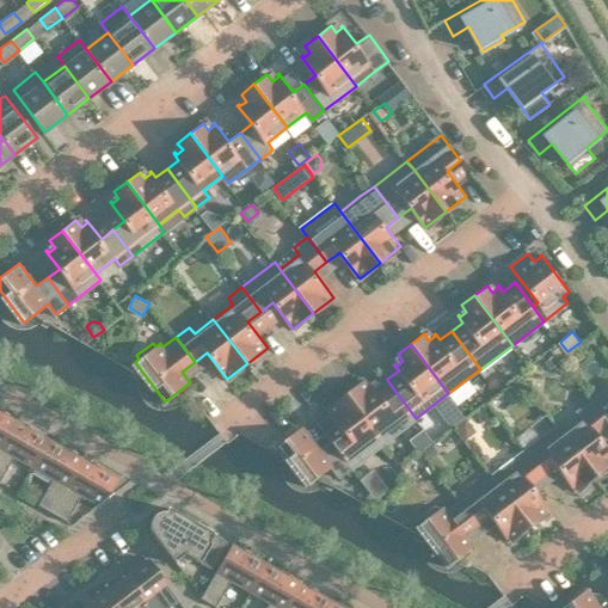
[(553,350),(559,357),(567,351),(562,344),(553,350)]
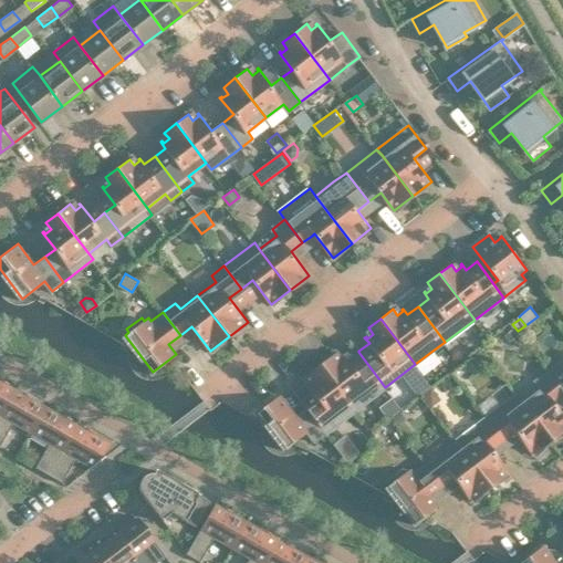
[(506,334),(510,341),(514,337),(520,346),(524,343),(513,327),(506,334)]
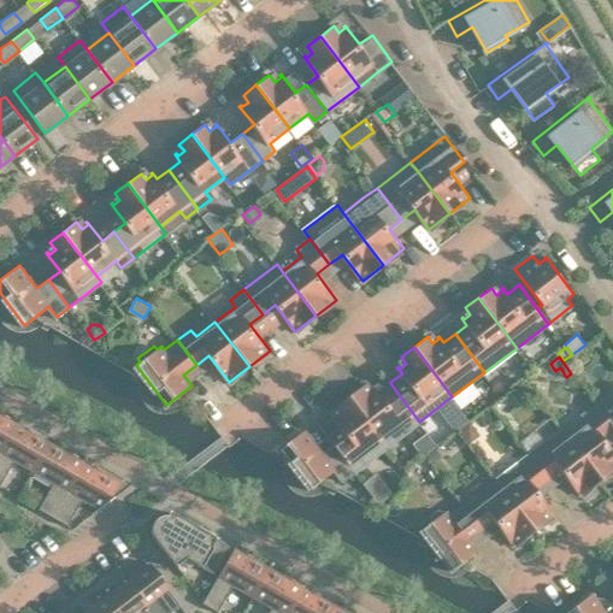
[(520,396),(531,389),(524,381),(514,388),(520,396)]
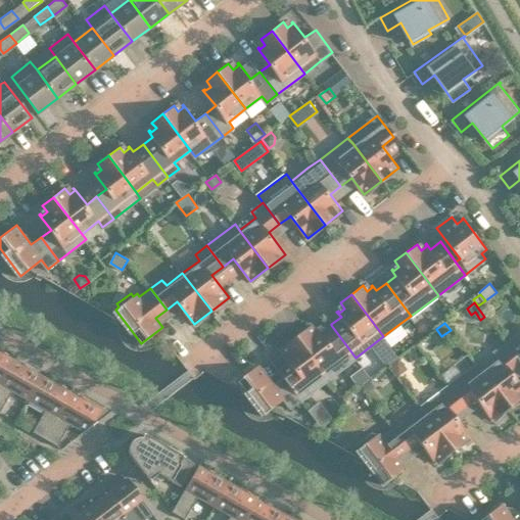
[(329,378),(356,358),(331,325),(321,332),(317,326),(316,327),(317,329),(312,333),(308,327),(296,335),(329,378)]
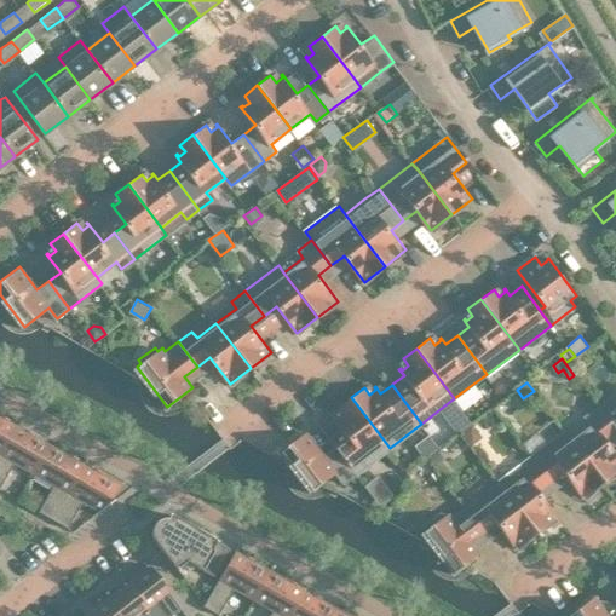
[(599,404),(615,425),(615,396),(612,393),(599,404)]
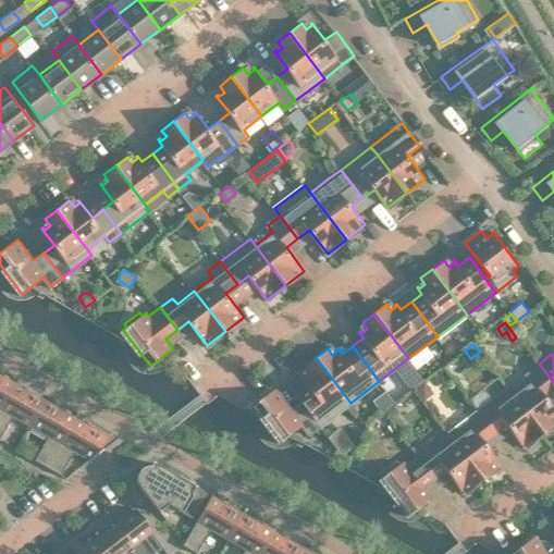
[(321,425),(351,403),(316,357),(304,367),(308,373),(303,377),(302,376),(300,376),(314,393),(303,401),(321,425)]
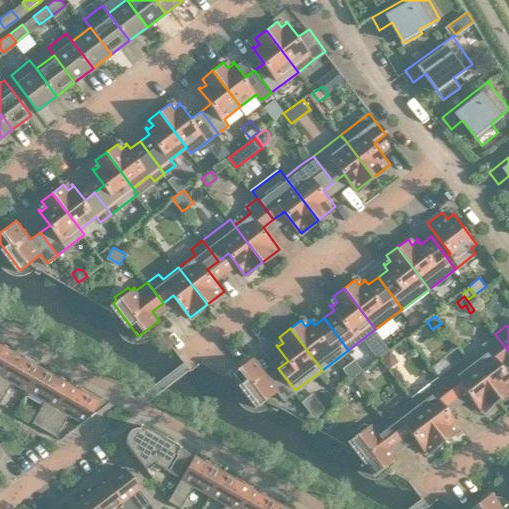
[(488,349),(472,361),(499,398),(508,390),(508,374),(500,363),(508,357),(508,351),(495,334),(483,343),(488,349)]
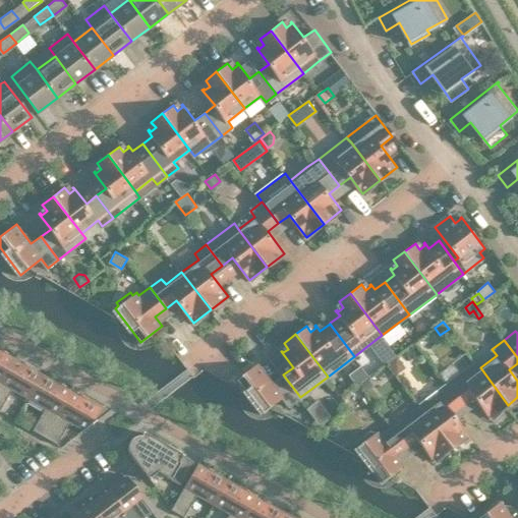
[(389,345),(378,354),(385,364),(397,355),(389,345)]
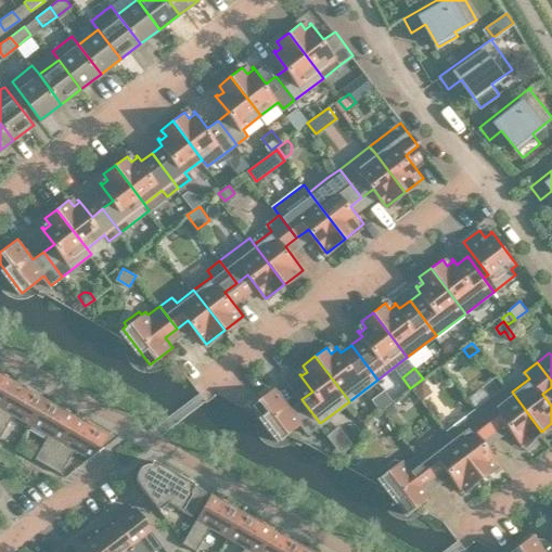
[(0,409),(16,381),(0,371),(0,409)]
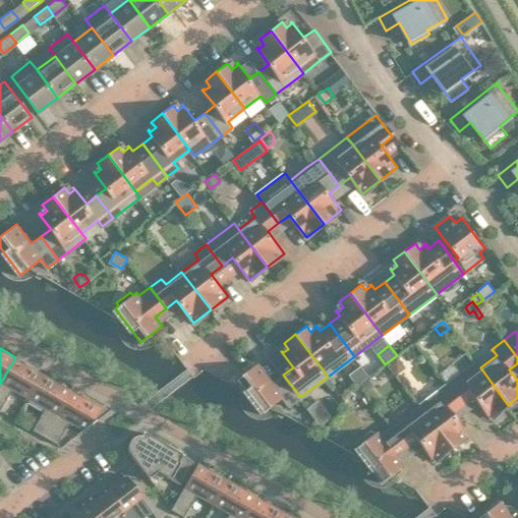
[(44,373),(15,357),(0,384),(0,409),(1,410),(13,388),(31,397),(44,373)]
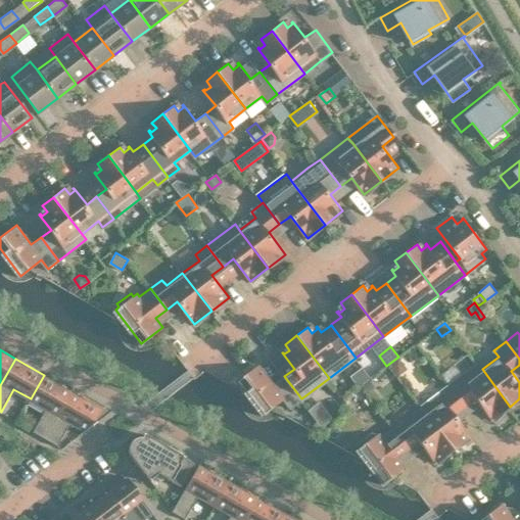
[(398,376),(406,370),(398,361),(391,366),(398,376)]
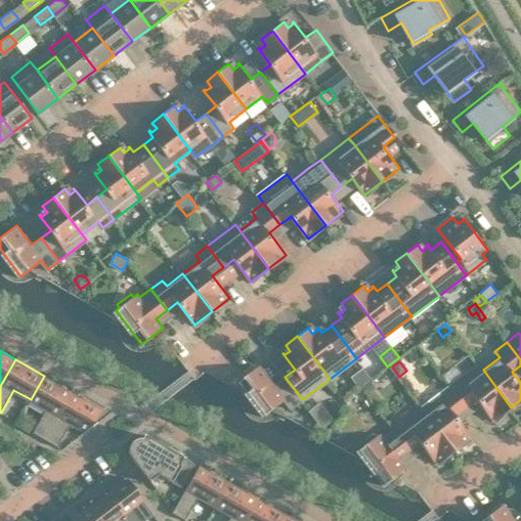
[(466,406),(477,398),(493,421),(511,407),(483,370),(478,363),(449,385),(466,406)]
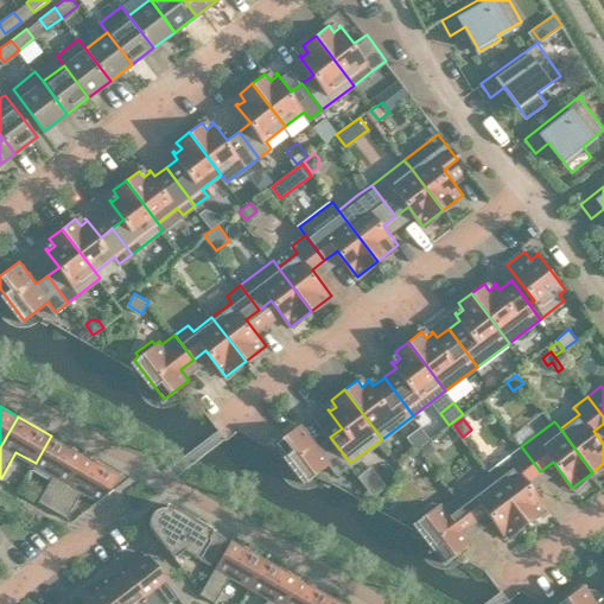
[(337,474),(350,463),(330,437),(330,438),(338,450),(328,458),(302,423),(277,442),(306,481),(330,463),(337,474)]
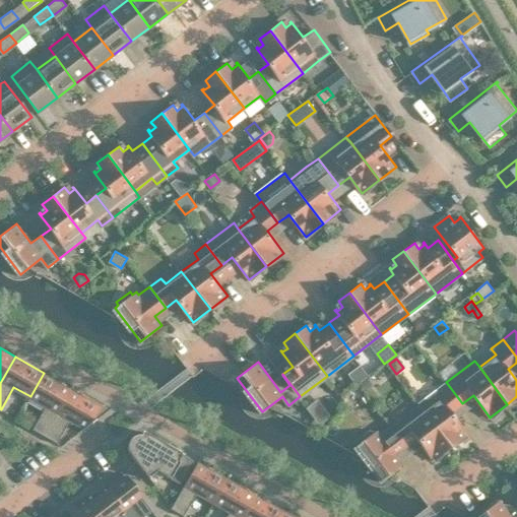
[(35,428),(46,435),(72,389),(44,373),(30,396),(47,406),(35,428)]
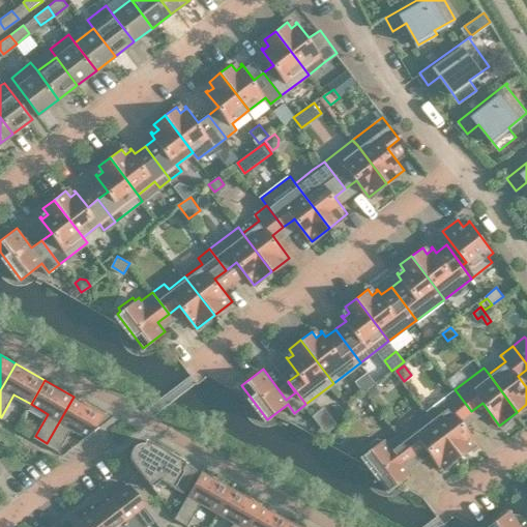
[(372,399),(380,392),(375,384),(366,391),(372,399)]
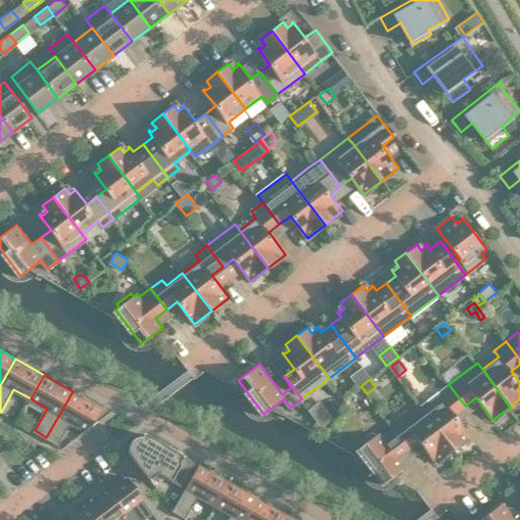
[(455,414),(465,406),(448,384),(421,406),(454,450),(471,436),(455,414)]
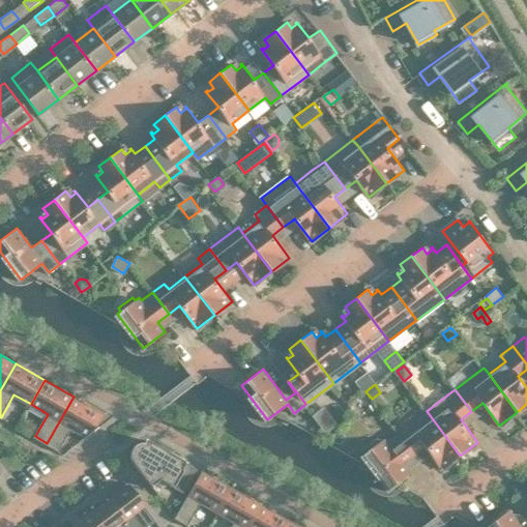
[(72,428),(85,438),(99,427),(98,426),(97,425),(104,413),(74,397),(47,443),(59,450),(72,428)]
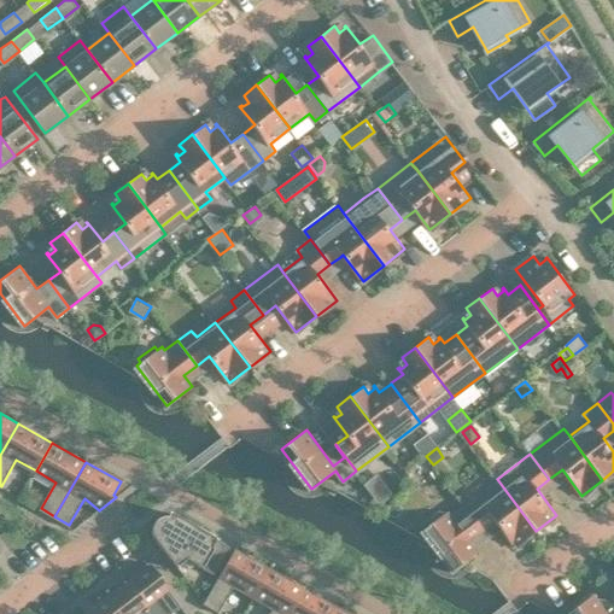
[(497,479),(463,504),(483,530),(495,520),(515,547),(536,531),(497,479)]
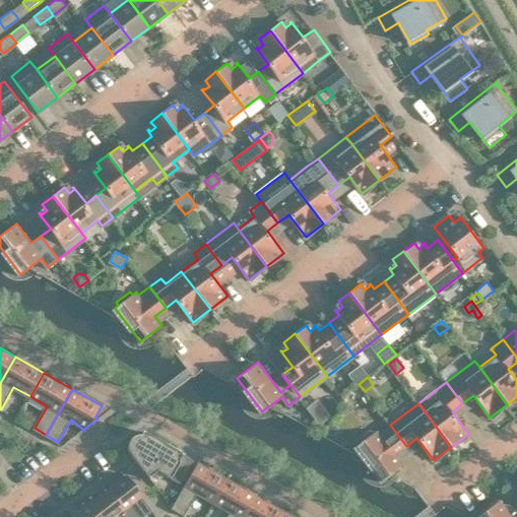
[(356,446),(381,479),(402,463),(395,454),(406,446),(390,425),(380,433),(377,430),(373,433),(371,430),(357,440),(360,443),(356,446)]
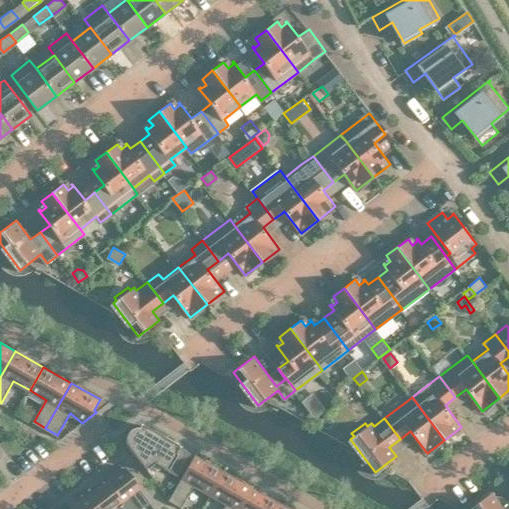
[(169,470),(178,475),(191,452),(187,450),(173,442),(173,441),(173,440),(173,439),(172,438),(171,437),(169,436),(168,436),(167,437),(165,437),(141,423),(140,425),(140,428),(139,427),(136,428),(134,428),(132,429),(131,430),(129,431),(128,432),(128,434),(127,436),(127,437),(127,438),(127,440),(127,443),(128,445),(148,470),(157,464),(169,470)]
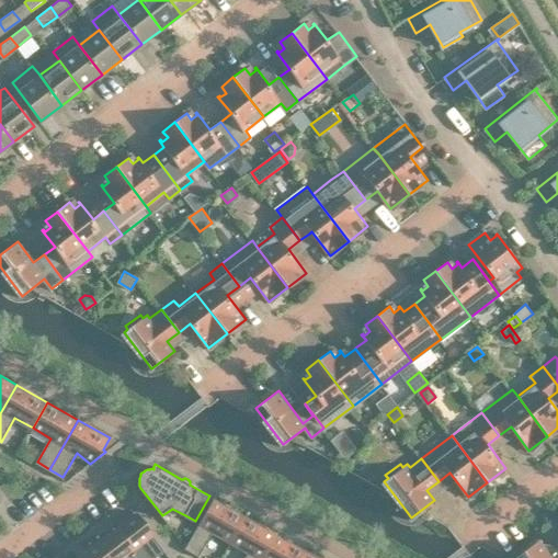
[(215,498),(214,500),(196,530),(186,547),(200,555),(213,531),(231,542),(246,515),(215,498)]
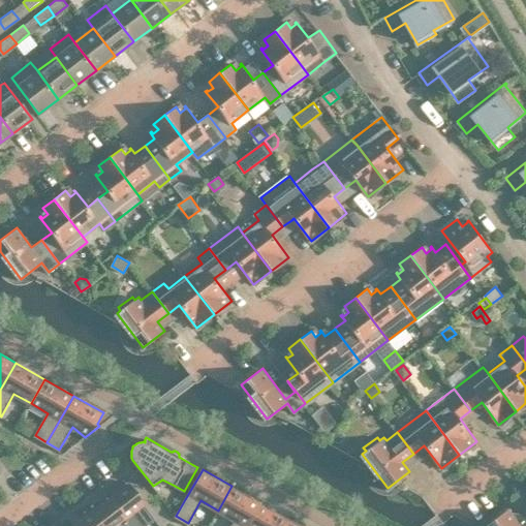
[(118,491),(111,497),(132,525),(144,525),(155,518),(127,481),(117,489),(118,491)]
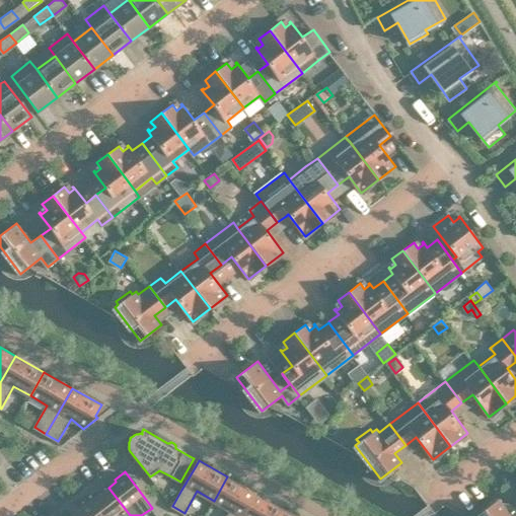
[(227,515),(242,515),(256,494),(227,476),(214,501),(230,510),(227,515)]
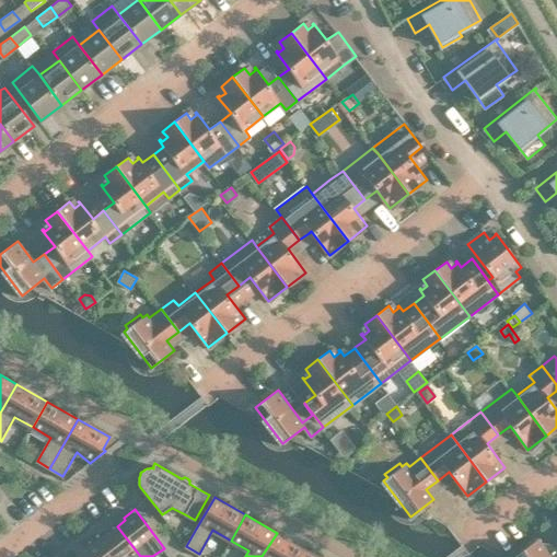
[(107,530),(96,538),(111,556),(140,556),(117,526),(109,533),(107,530)]
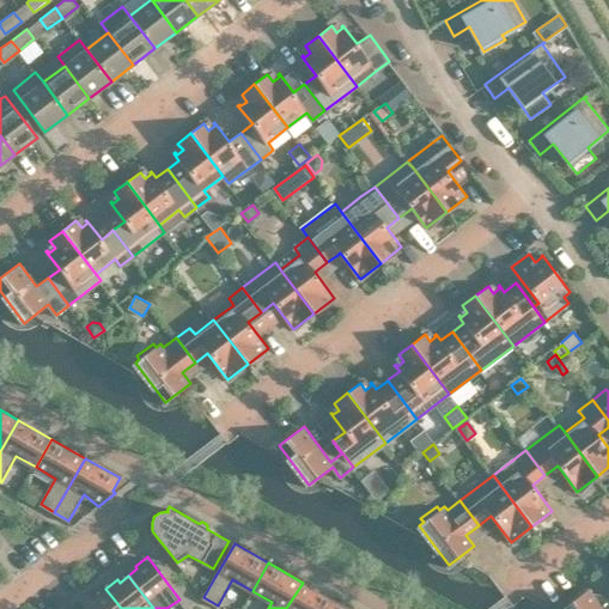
[(330,608),(336,602),(303,583),(286,608),(330,608)]
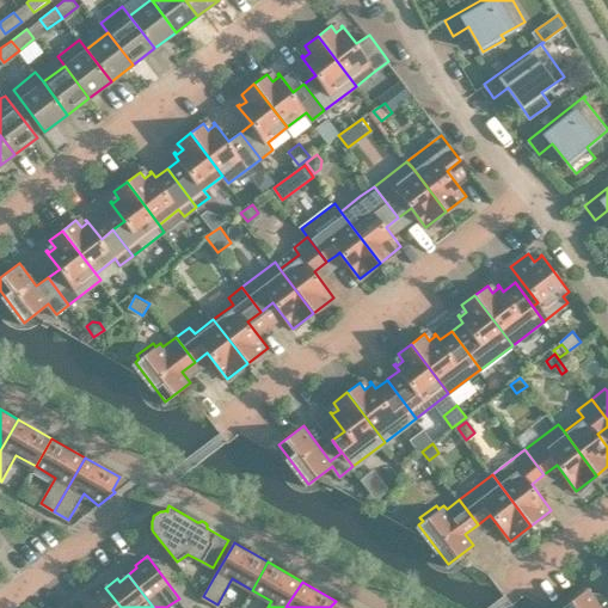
[(96,600),(86,606),(87,607),(121,607),(105,588),(93,596),(96,600)]
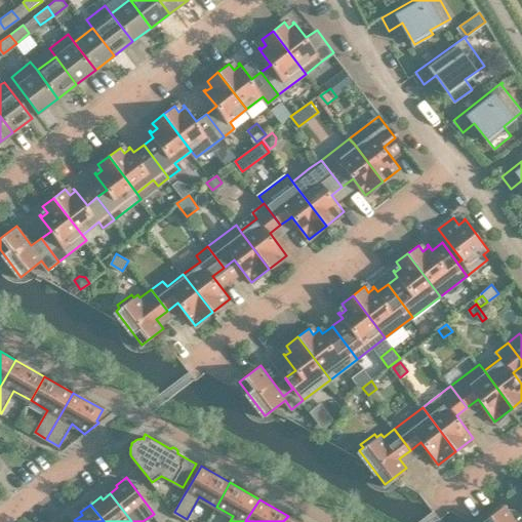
[(521,507),(512,515),(505,505),(482,521),(483,521),(521,521),(521,507)]
